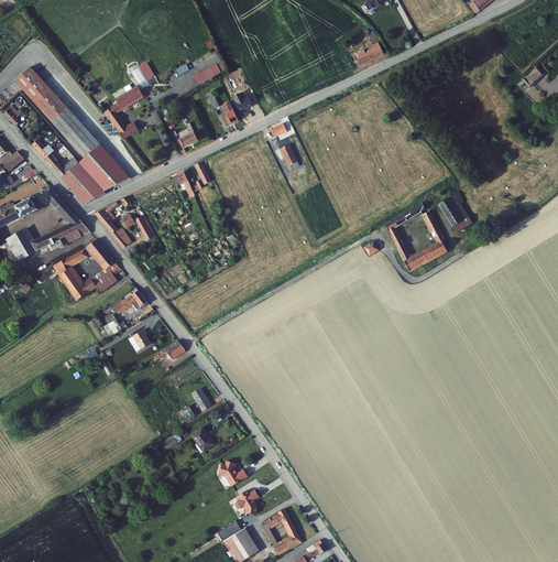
[(358,0),(357,1),(363,13),(383,2),(381,0),(358,0)]
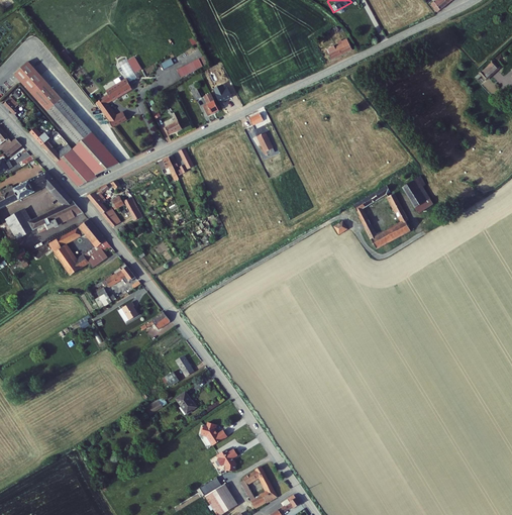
[(433,7),(437,11),(450,0),(438,0),(439,1),(436,3),(433,0),(430,2),(433,6),(433,7)]
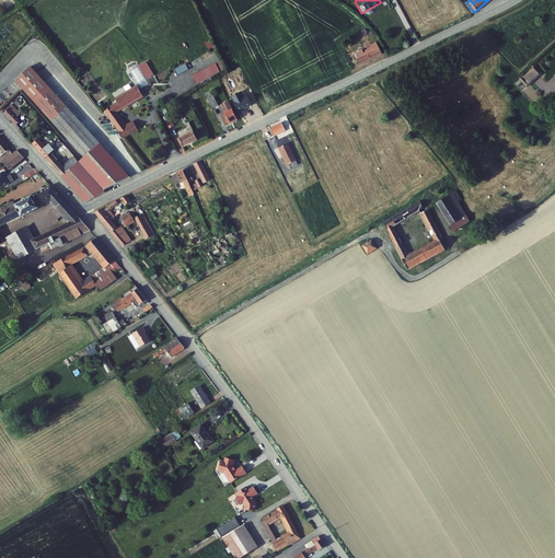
[(485,34),(489,41),(497,34),(489,22),(485,25),(488,32),(485,34)]
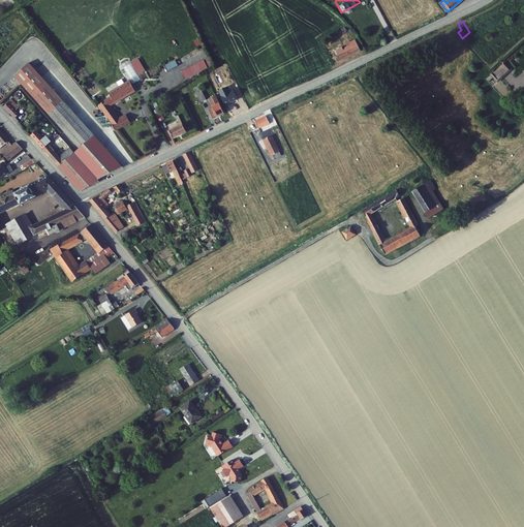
[(437,32),(444,42),(453,37),(451,34),(455,31),(450,24),(437,32)]
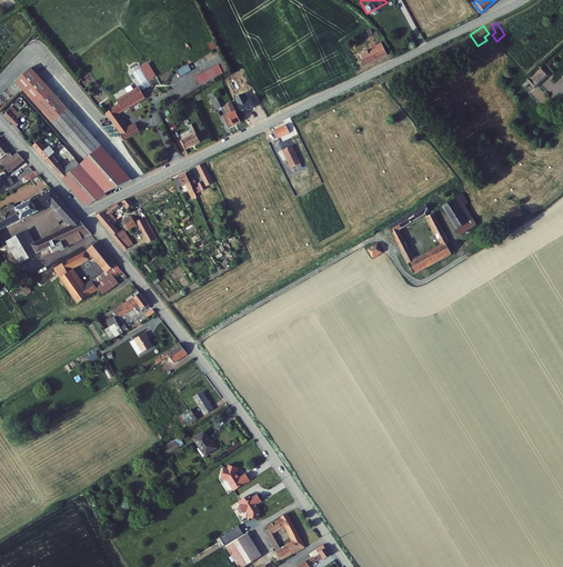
[(371,52),(370,53),(374,60),(386,53),(382,47),(374,50),(370,51),(371,52)]
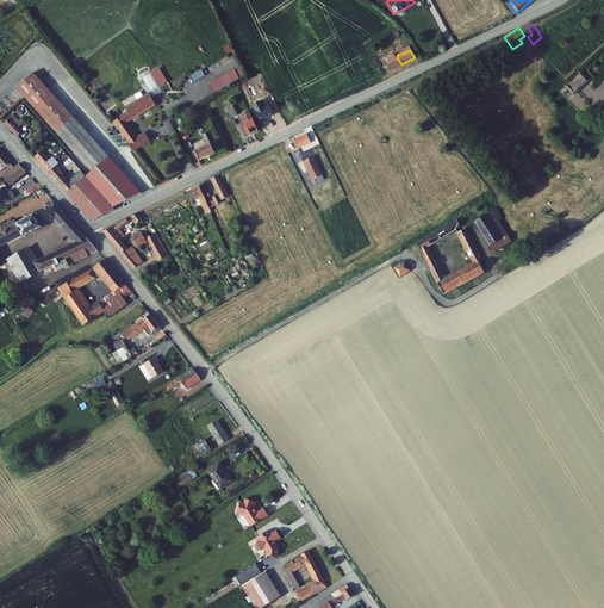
[(386,57),(393,69),(402,64),(397,57),(396,55),(394,55),(393,53),(386,57)]
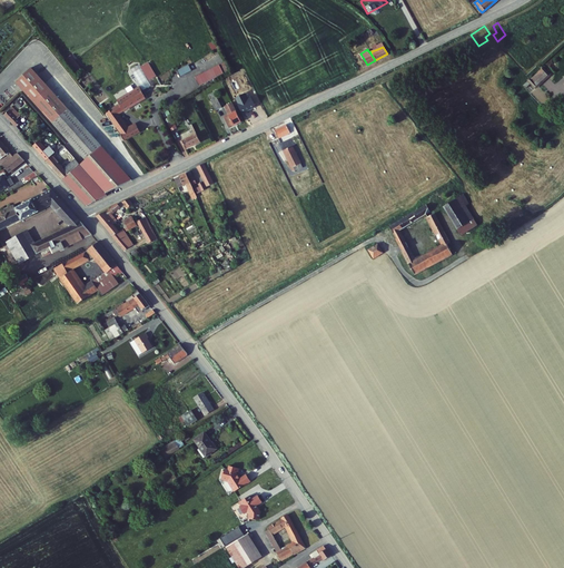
[(61,61),(72,76),(77,71),(66,57),(61,61)]
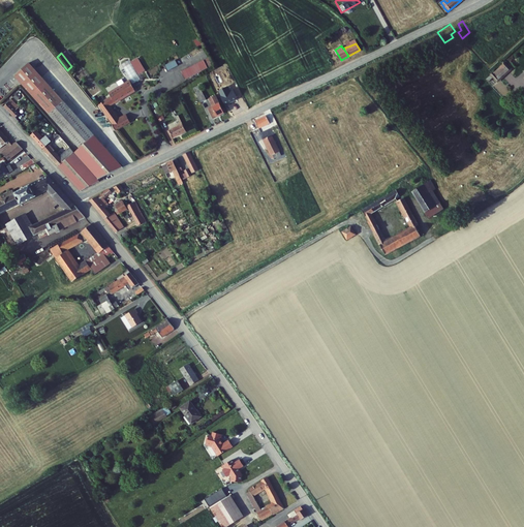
[(187,69),(191,75),(212,65),(208,57),(202,60),(203,61),(187,69)]
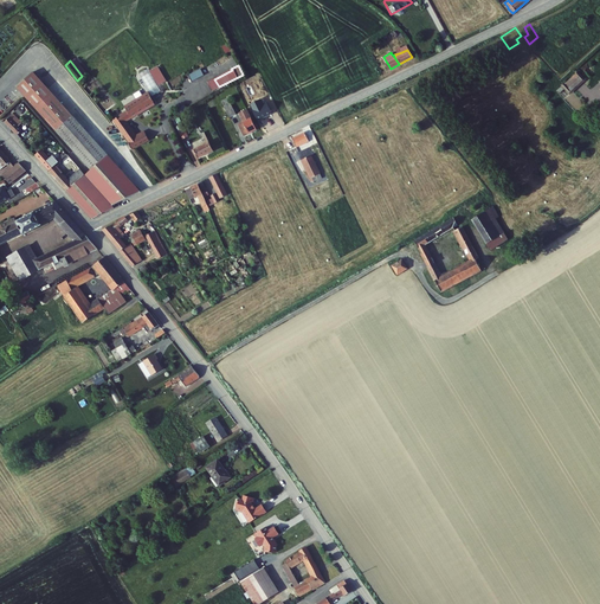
[(105,155),(32,71),(14,87),(89,169),(107,155),(105,155)]
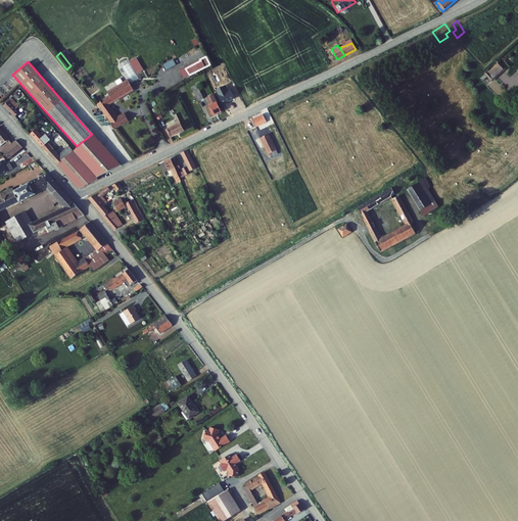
[(475,81),(477,83),(483,78),(486,83),(500,73),(495,65),(475,81)]
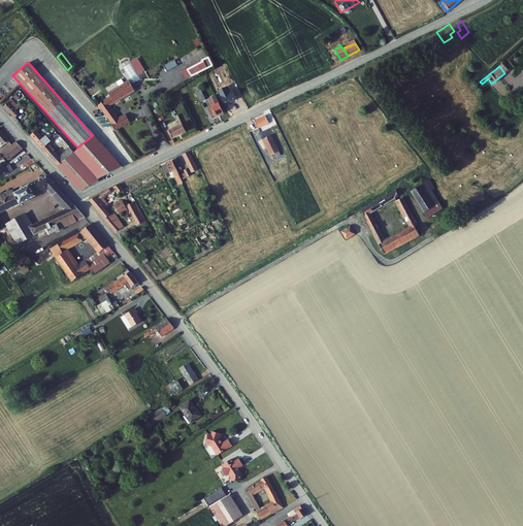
[(109,123),(115,130),(129,123),(125,116),(117,120),(107,105),(133,90),(128,79),(104,94),(106,98),(97,104),(109,123)]
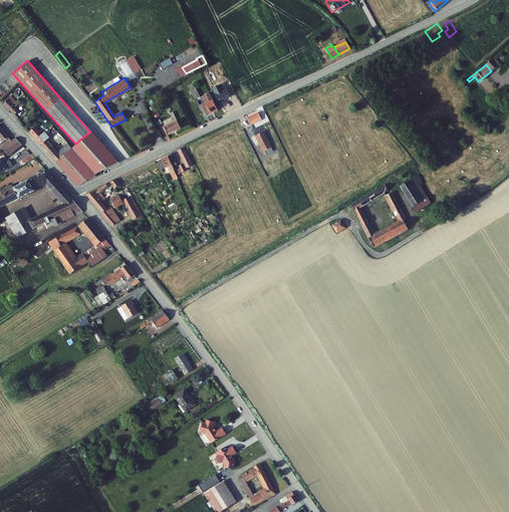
[(188,85),(194,99),(200,96),(193,83),(188,85)]
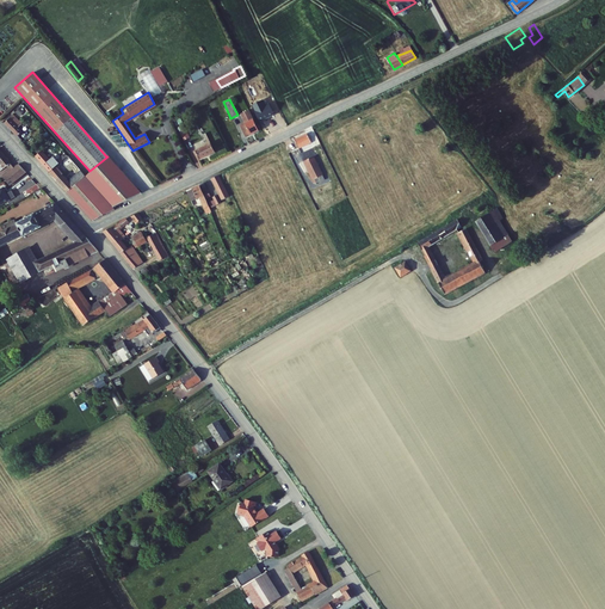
[(258,129),(247,109),(239,114),(244,122),(239,125),(245,136),(258,129)]
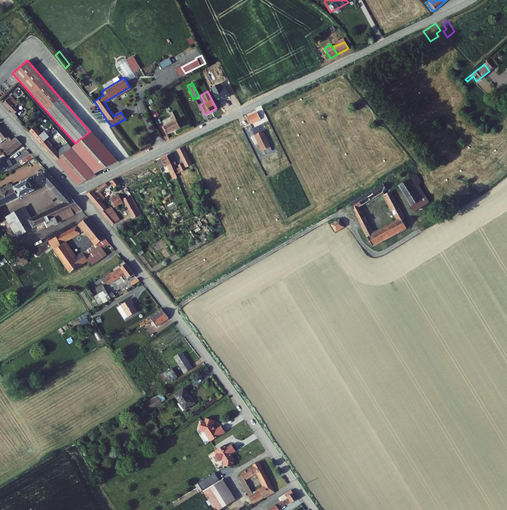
[(17,103),(9,95),(2,103),(13,114),(17,110),(14,106),(17,103)]
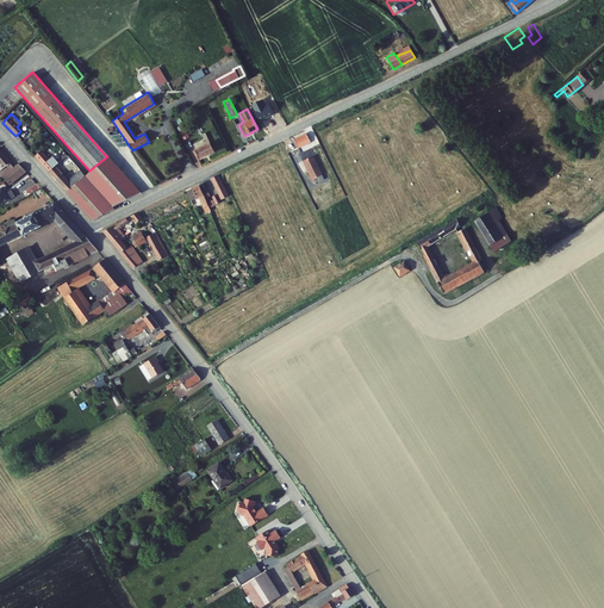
[(292,140),(297,148),(303,146),(302,142),(307,140),(305,132),(292,140)]
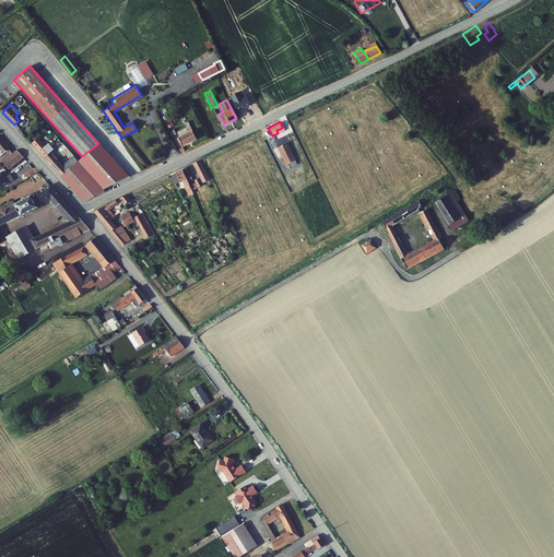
[(178,138),(181,145),(196,139),(188,125),(186,126),(189,131),(178,138)]
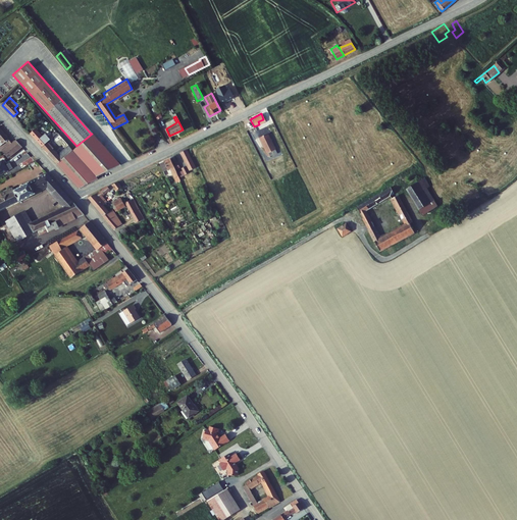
[(29,133),(41,147),(45,143),(51,138),(48,135),(46,137),(44,134),(41,137),(34,128),(29,133)]
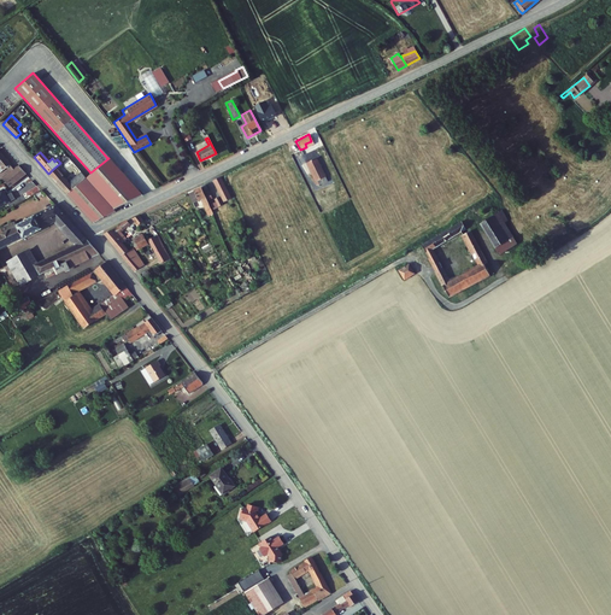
[(52,177),(66,194),(84,177),(66,157),(62,160),(75,175),(69,180),(64,174),(60,176),(57,173),(52,177)]
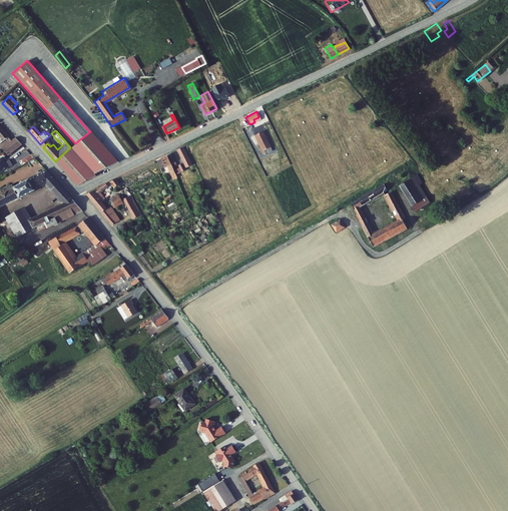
[(118,161),(90,131),(75,143),(70,147),(93,173),(118,161)]
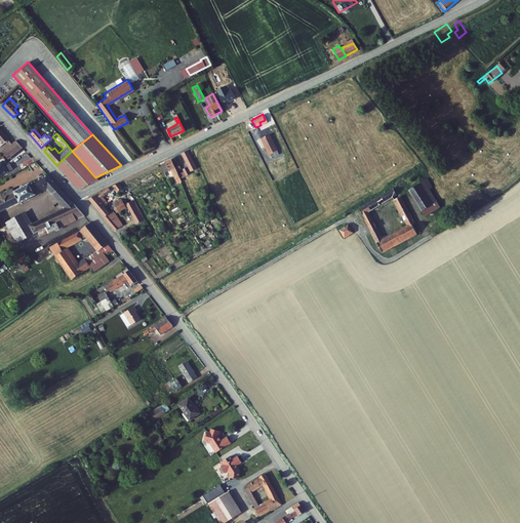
[(260,138),(268,154),(276,150),(268,134),(260,138)]
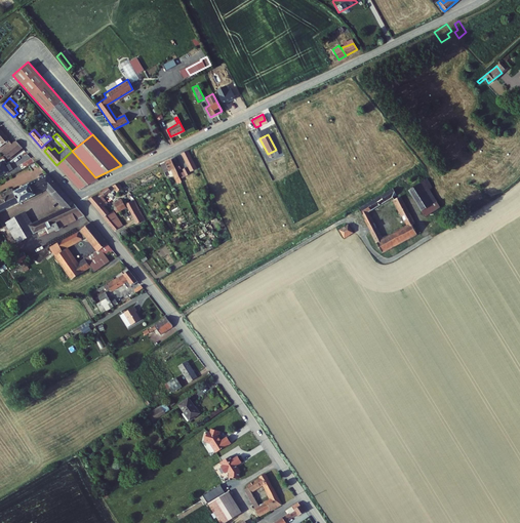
[(2,151),(8,158),(24,149),(16,142),(2,151)]
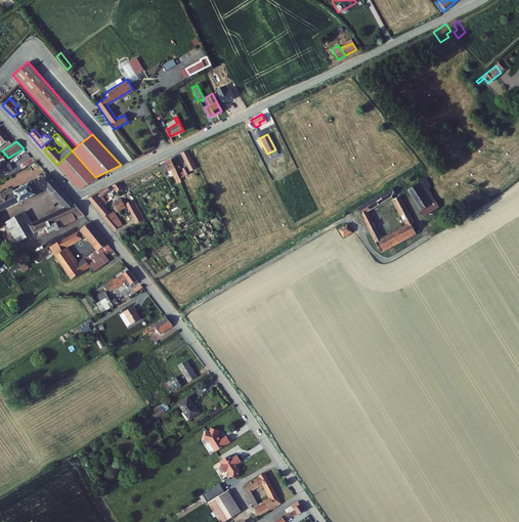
[(179,153),(188,171),(195,168),(185,149),(179,153)]
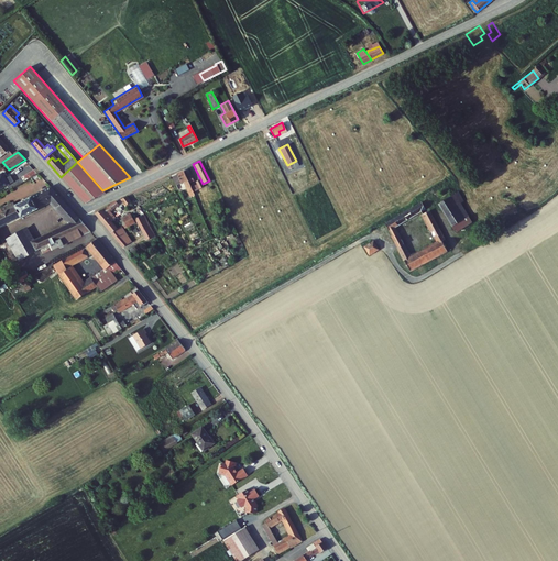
[(61,177),(85,202),(105,193),(102,190),(77,162),(61,177)]
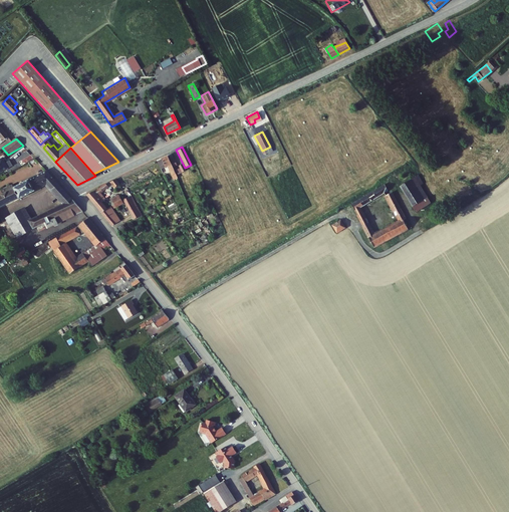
[(166,166),(172,180),(176,178),(169,161),(167,156),(159,159),(163,167),(166,166)]
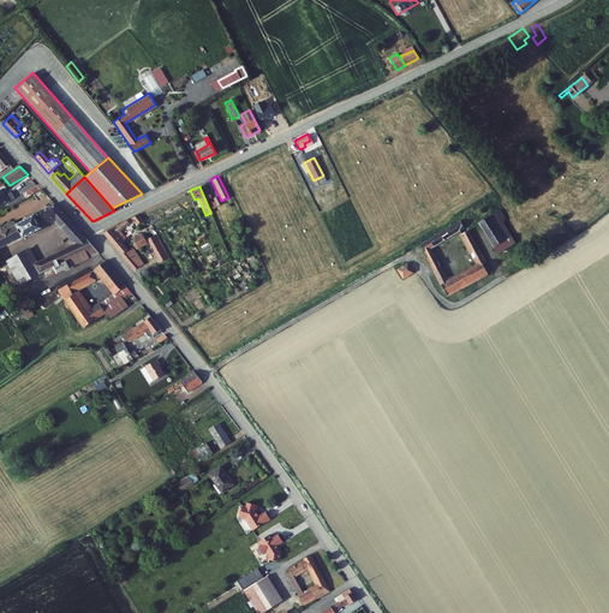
[(0,207),(15,200),(11,194),(6,196),(3,191),(0,192),(0,207)]
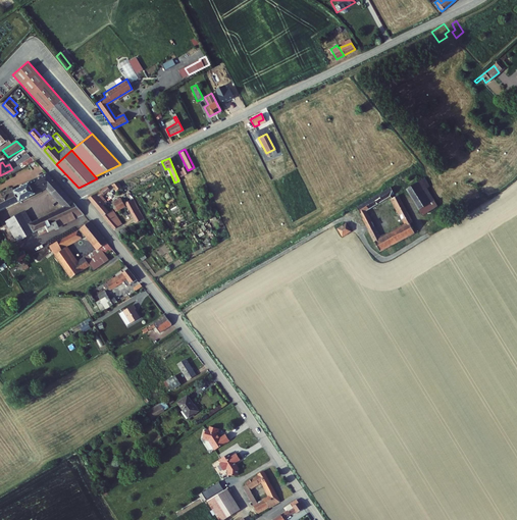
[(48,173),(13,192),(19,203),(19,204),(50,189),(57,185),(48,173)]
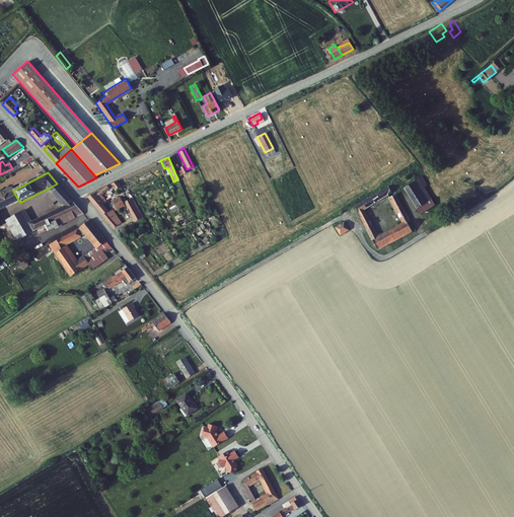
[(398,189),(412,210),(427,201),(420,188),(422,186),(418,178),(398,189)]
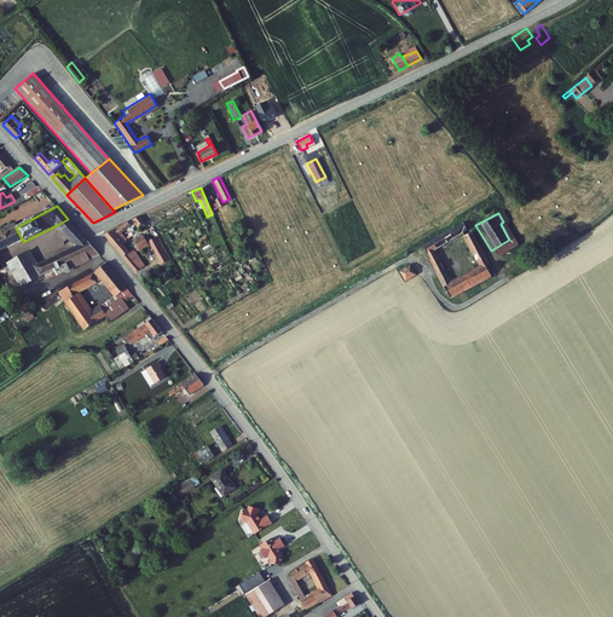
[(131,218),(137,225),(143,221),(138,214),(131,218)]
